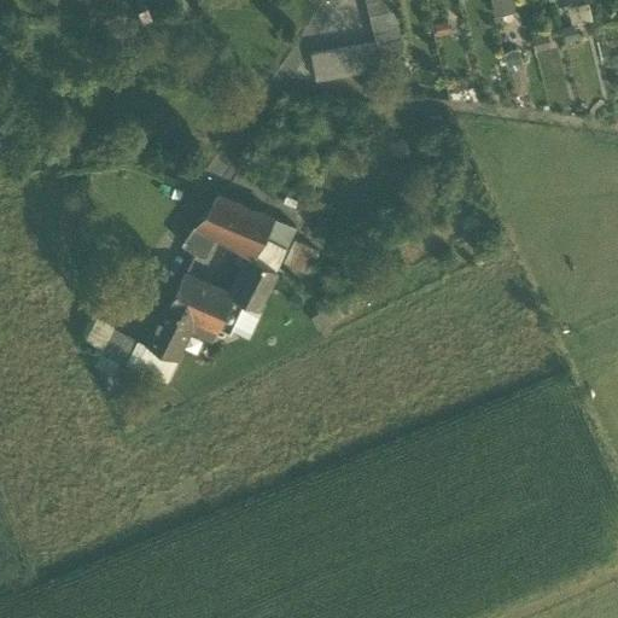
[(394,0),(375,0),(366,3),(369,16),(396,10),(394,0)]
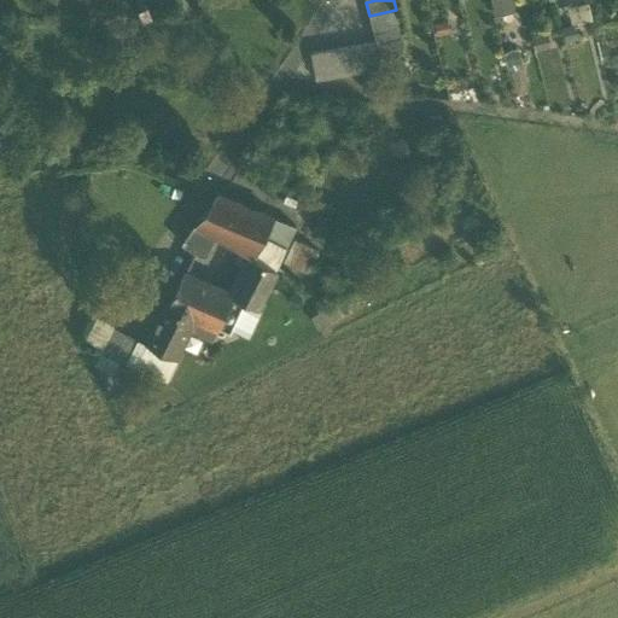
[(489,0),(493,13),(513,10),(511,0),(489,0)]
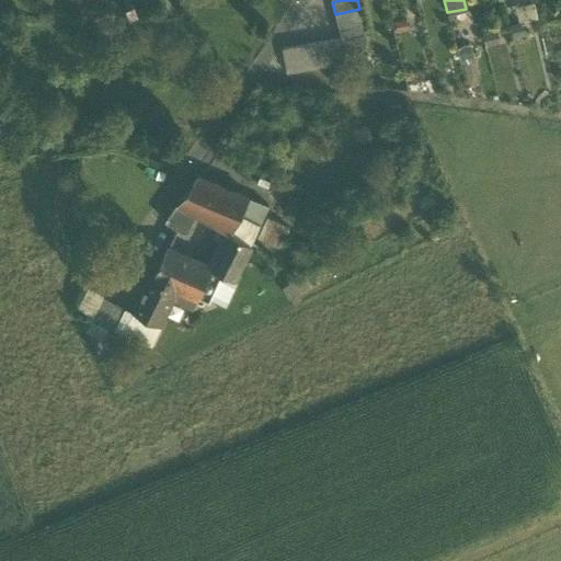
[(514,6),(518,19),(535,14),(531,1),(514,6)]
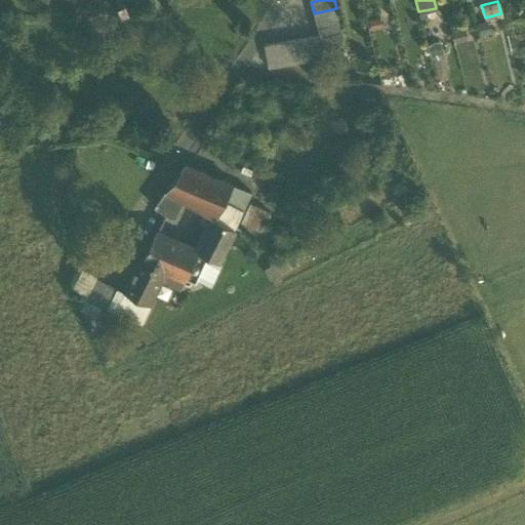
[(336,8),(314,13),(316,26),(339,19),(336,8)]
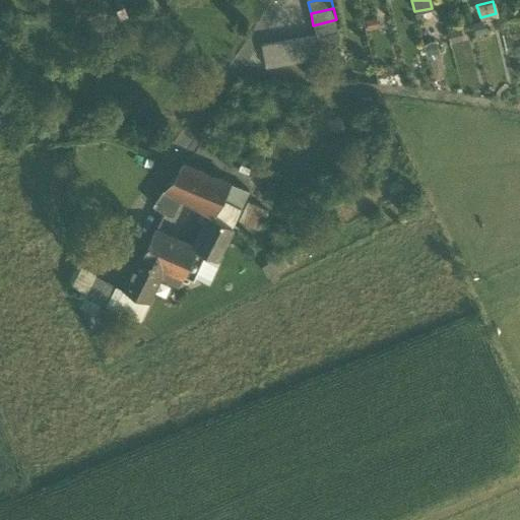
[(336,19),(313,25),(316,37),(338,31),(336,19)]
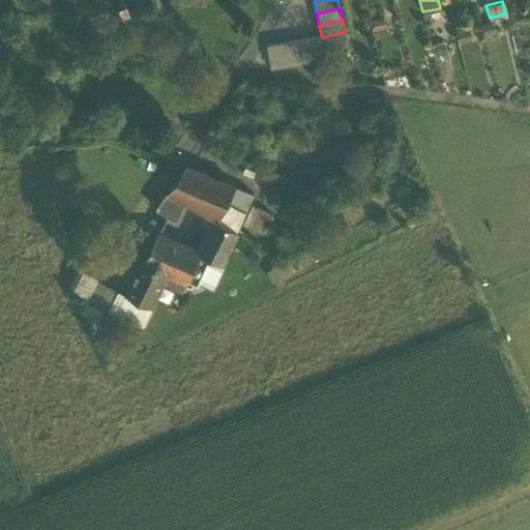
[(100,33),(100,46),(119,45),(119,32),(100,33)]
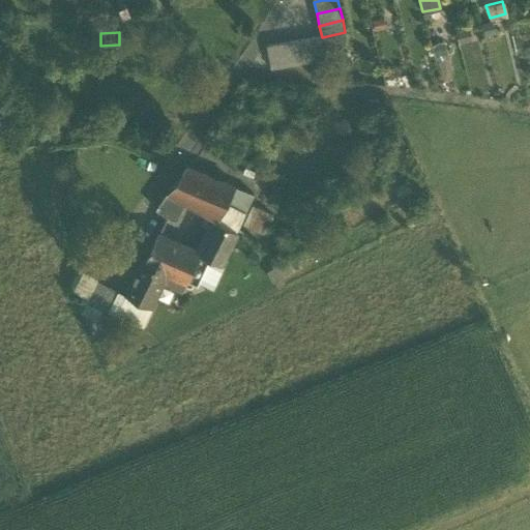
[(322,37),(267,46),(271,69),(325,62),(322,37)]
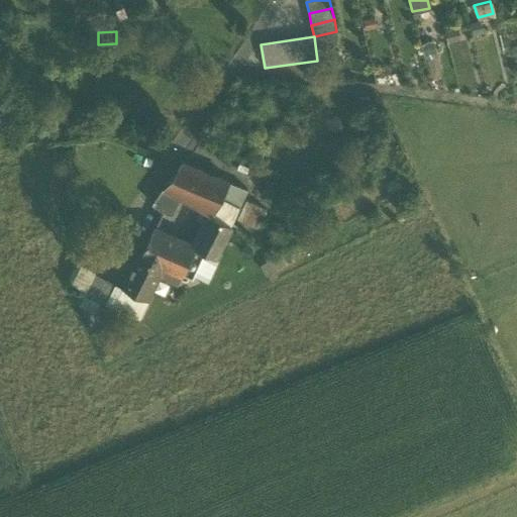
[(181,198),(212,214),(221,199),(231,182),(182,162),(163,188),(181,198)]
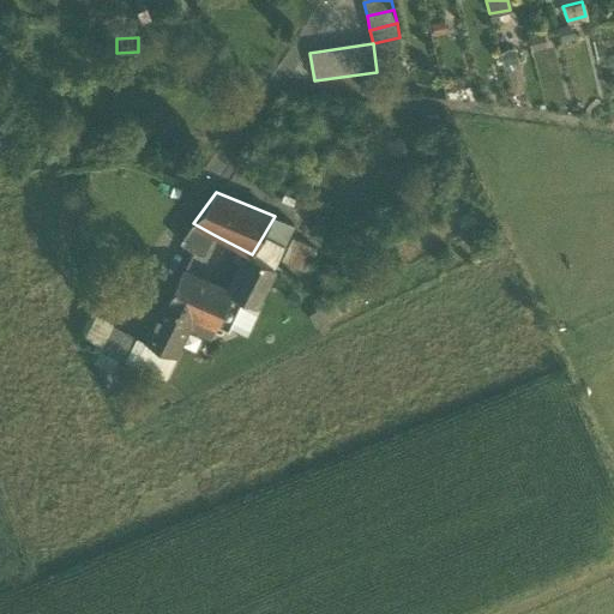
[(286,221),(275,216),(263,236),(276,241),(286,221)]
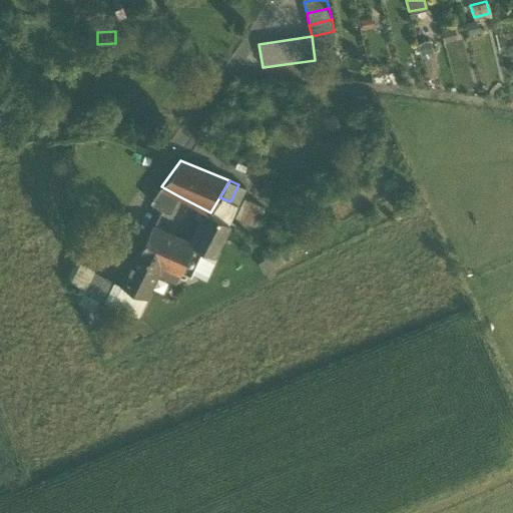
[(179,196),(161,186),(151,201),(160,210),(169,213),(179,196)]
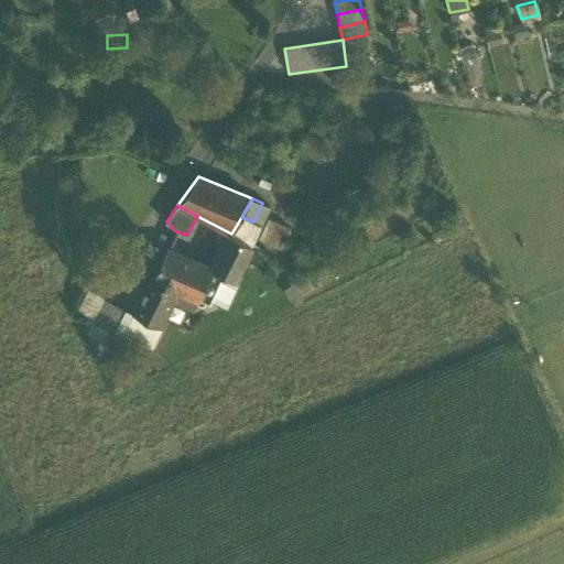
[(289,228),(269,218),(260,239),(280,248),(289,228)]
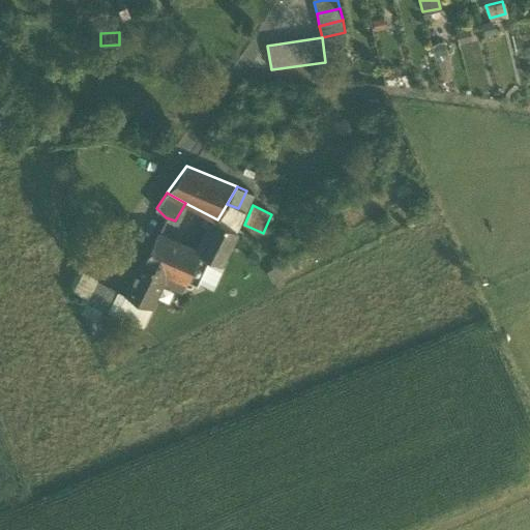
[(238,231),(217,219),(198,254),(221,264),(238,231)]
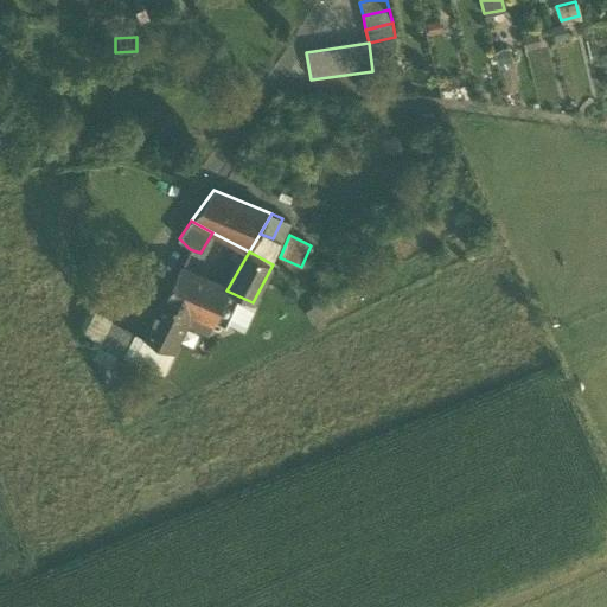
[(180,269),(165,300),(215,323),(225,326),(227,324),(244,332),(257,305),(253,302),(227,291),(180,269)]
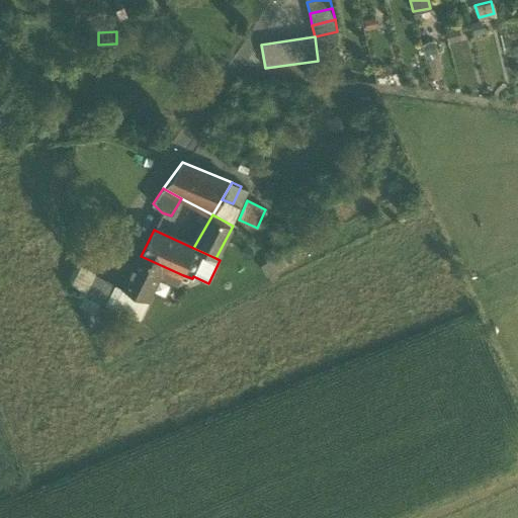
[(279,255),(262,266),(267,275),(285,264),(279,255)]
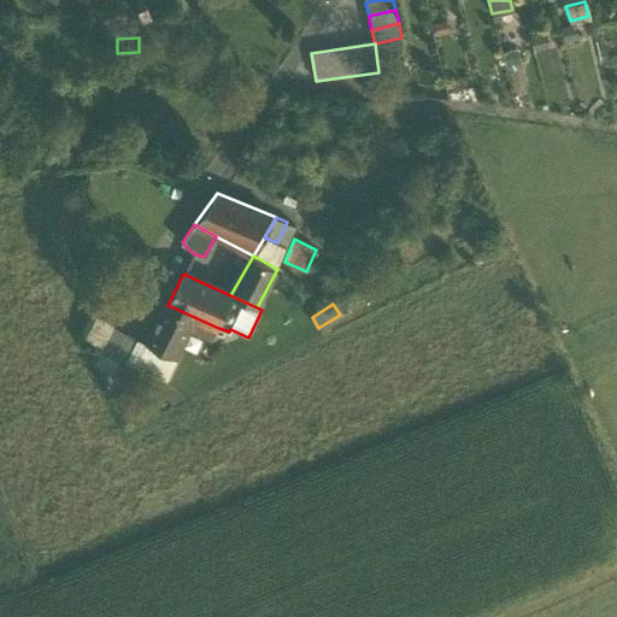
[(218,328),(168,305),(164,316),(159,313),(137,358),(170,374),(192,329),(213,339),(218,328)]
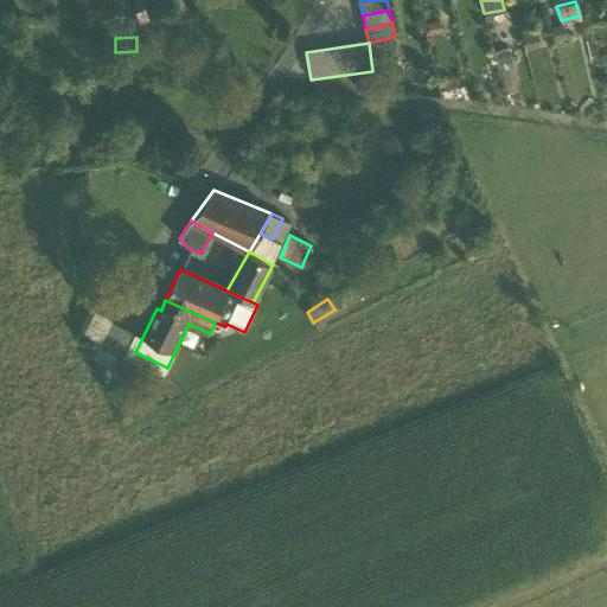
[(110,321),(98,347),(123,359),(135,333),(110,321)]
